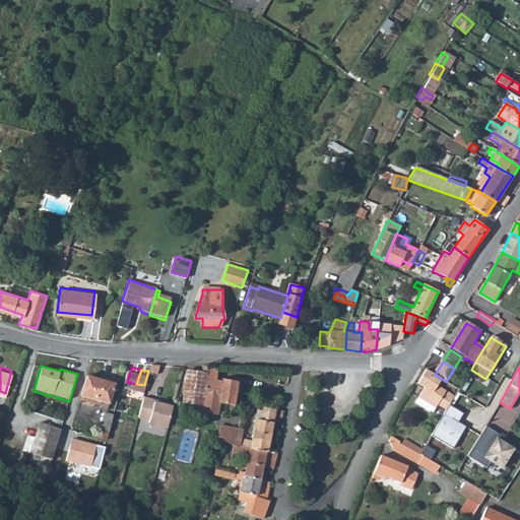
[(187,370),(182,407),(202,410),(204,396),(207,372),(187,370)]
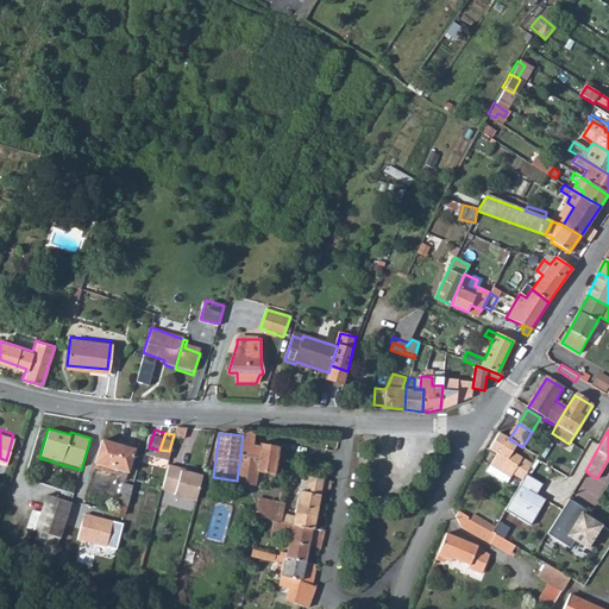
[(243,435),(239,464),(237,481),(251,483),(256,479),(257,470),(275,472),(277,446),(261,445),(261,447),(252,446),(253,434),(244,433),(243,435)]
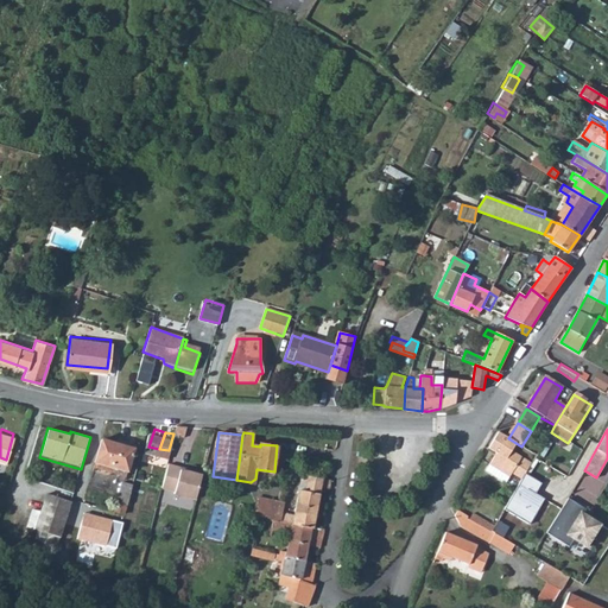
[(513,474),(524,458),(513,451),(518,444),(500,434),(489,449),(498,455),(491,467),(511,479),(513,474)]
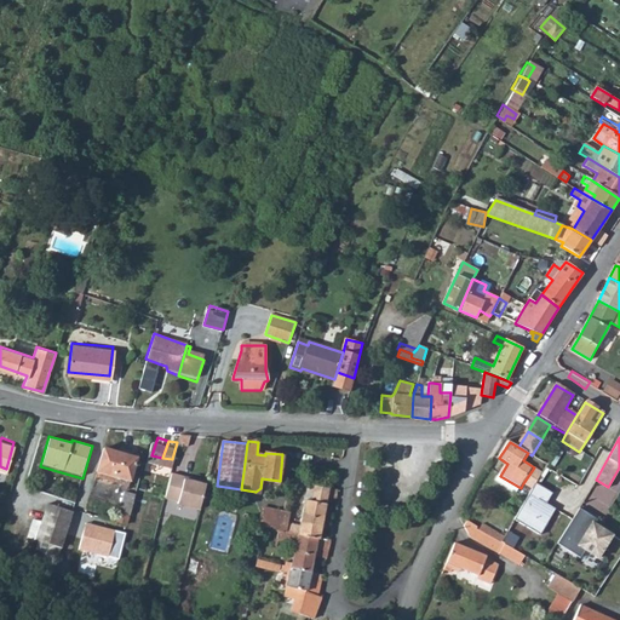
[(107,445),(99,468),(132,477),(133,478),(141,454),(107,445)]
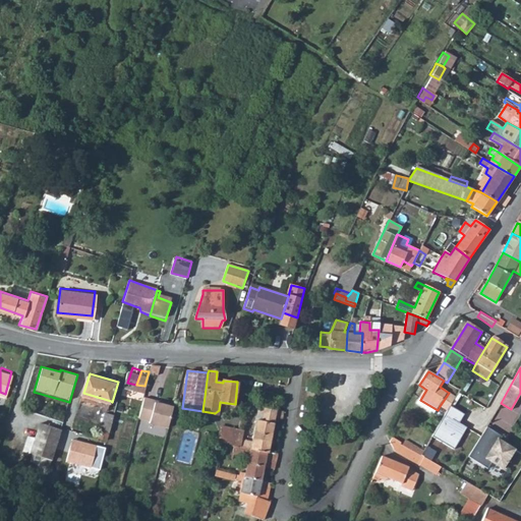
[(111,401),(83,393),(81,401),(94,404),(92,411),(105,415),(107,408),(109,409),(111,401)]
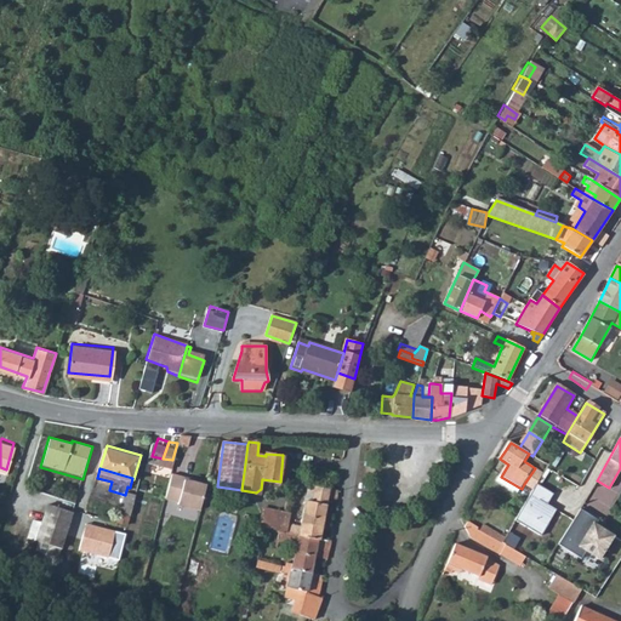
[(535,468),(524,484),(534,490),(536,484),(543,473),(535,468)]
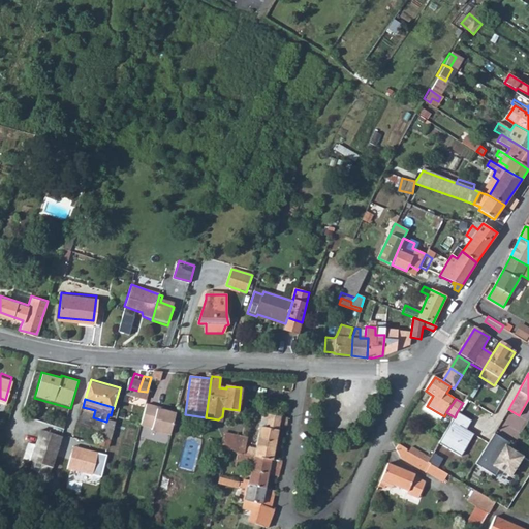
[(145,401),(139,422),(153,425),(153,427),(173,432),(173,431),(177,413),(177,411),(158,406),(158,405),(145,401)]
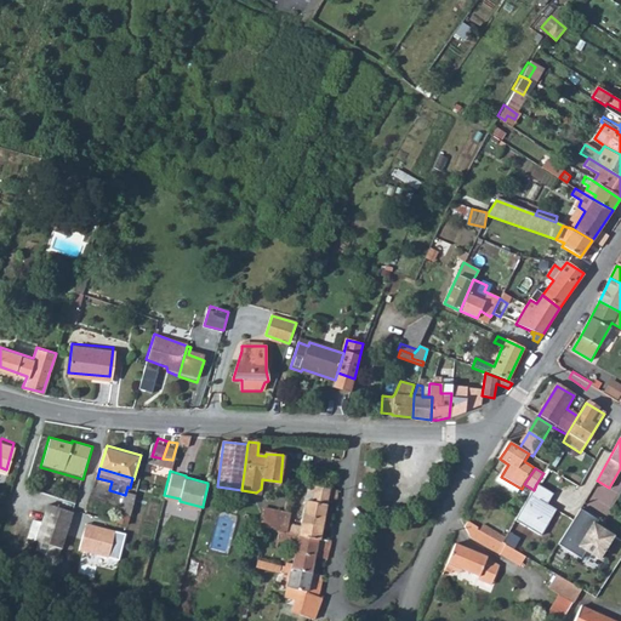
[(522,489),(501,477),(497,483),(517,495),(522,489)]
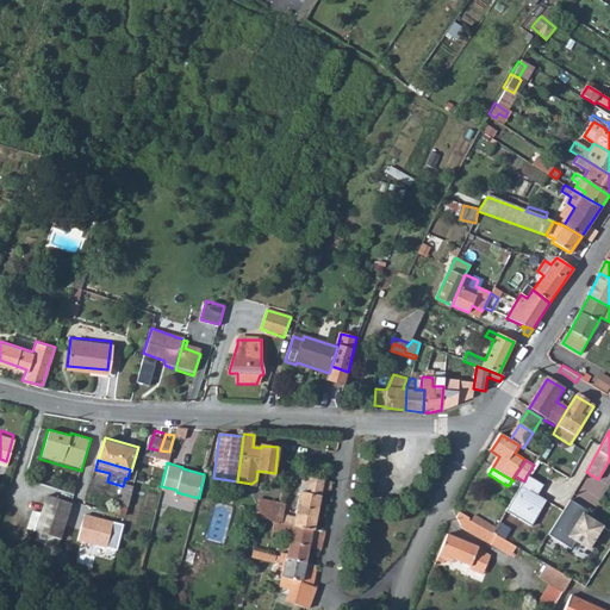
[(518,491),(505,512),(531,528),(547,502),(537,496),(543,486),(527,475),(524,481),(518,491)]
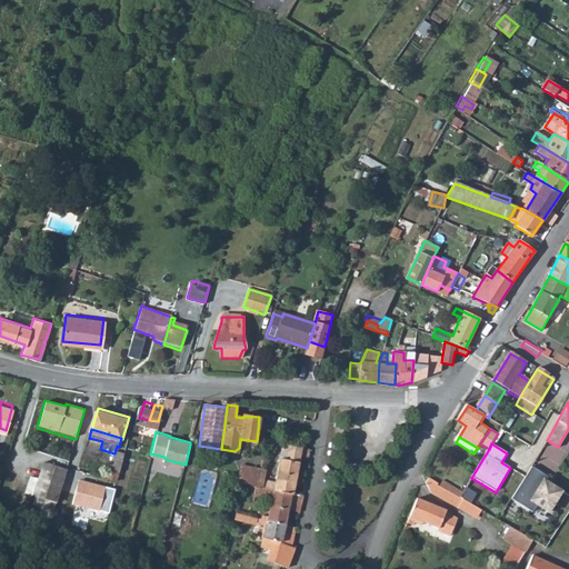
[(265,480),(262,488),(292,495),(295,495),(303,448),(289,445),(287,460),(282,459),(277,482),(265,480)]
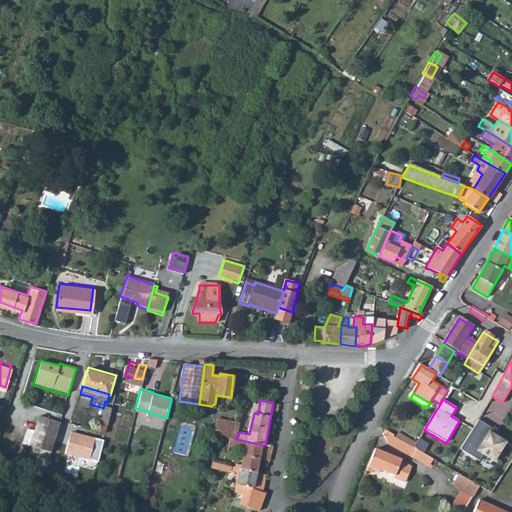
[(245,402),(242,412),(249,414),(251,404),(245,402)]
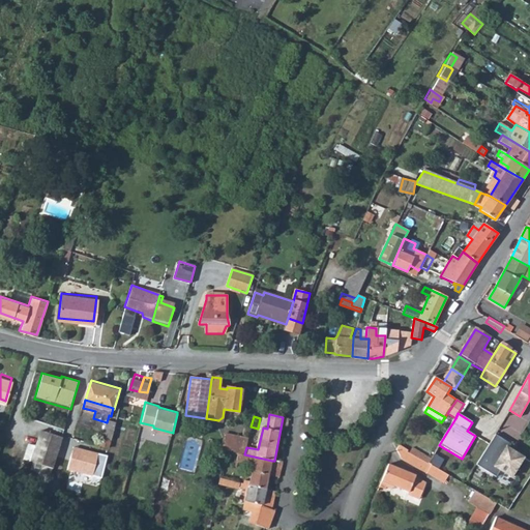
[(104,435),(112,437),(117,419),(109,417),(104,435)]
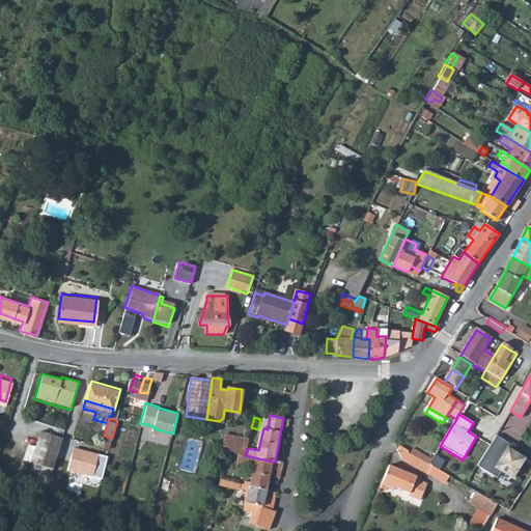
[(28,445),(24,459),(33,463),(31,471),(37,474),(34,486),(59,494),(61,485),(50,482),(63,438),(40,430),(35,447),(28,445)]
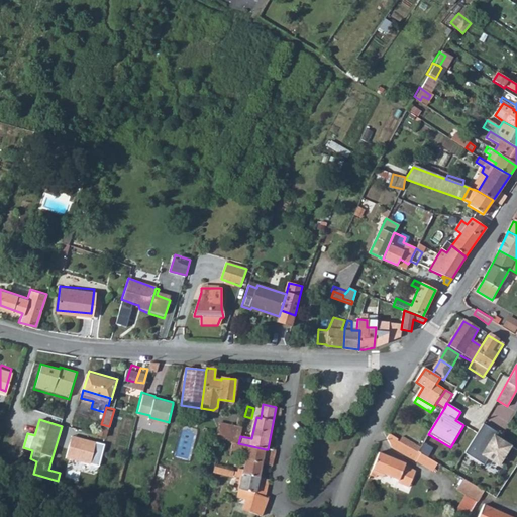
[(217,438),(222,440),(233,442),(238,443),(240,436),(241,429),(220,423),(217,438)]
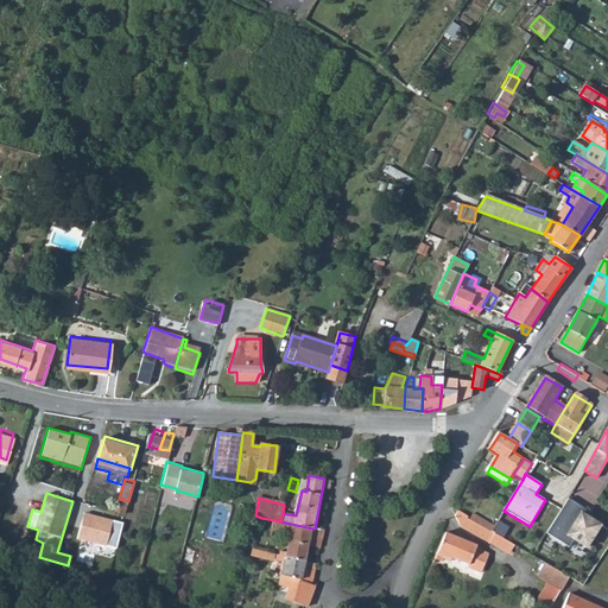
[(583,507),(568,498),(545,532),(568,546),(572,539),(586,548),(602,523),(590,514),(587,519),(580,514),(583,507)]
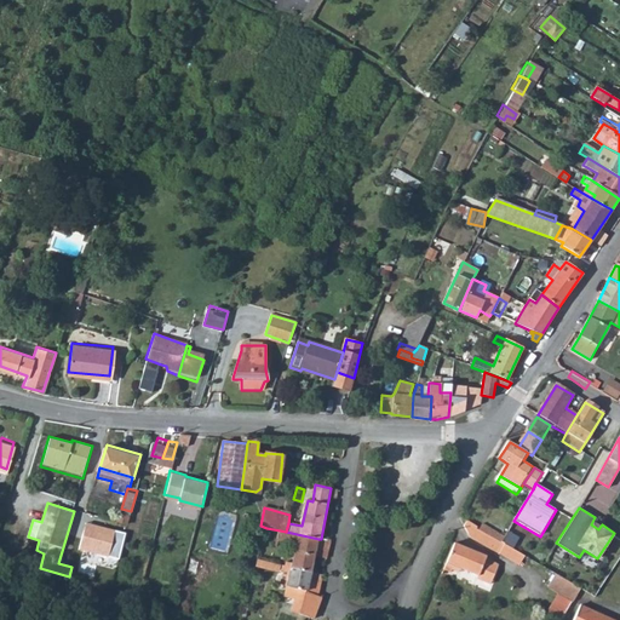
[(486,533),(466,522),(465,526),(471,538),(498,554),(499,552),(505,544),(501,541),(486,533)]
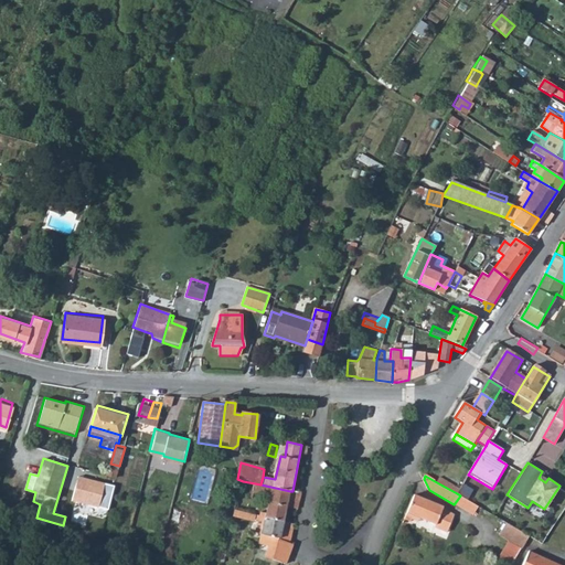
[(114,487),(78,477),(73,501),(108,510),(114,487)]
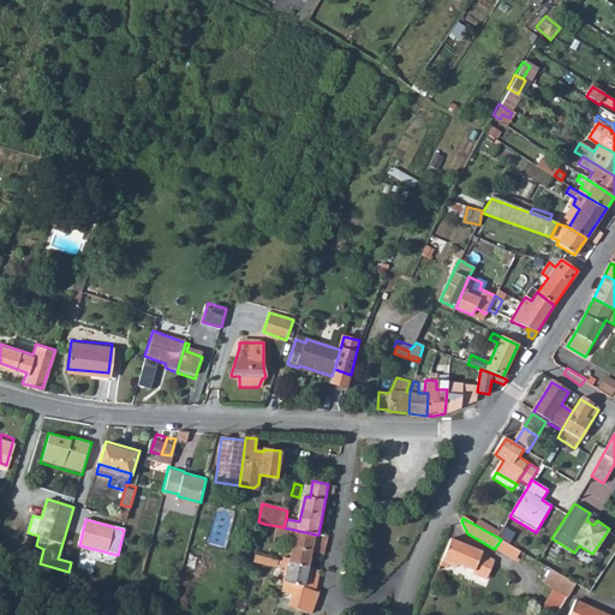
[(284,527),(278,526),(275,535),(294,538),(288,563),(308,567),(312,550),(316,535),(284,527)]
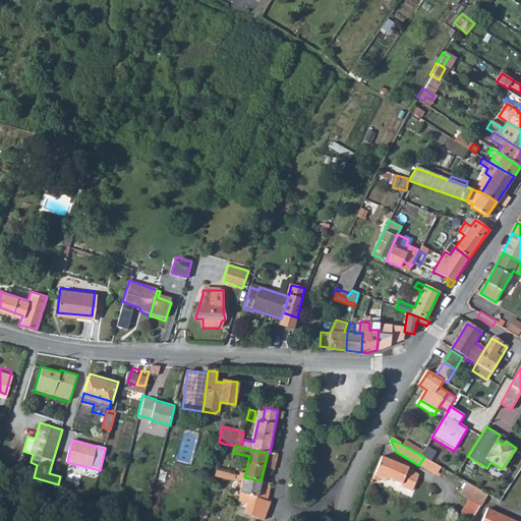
[(268,453),(265,466),(275,470),(279,455),(270,453),(268,453)]
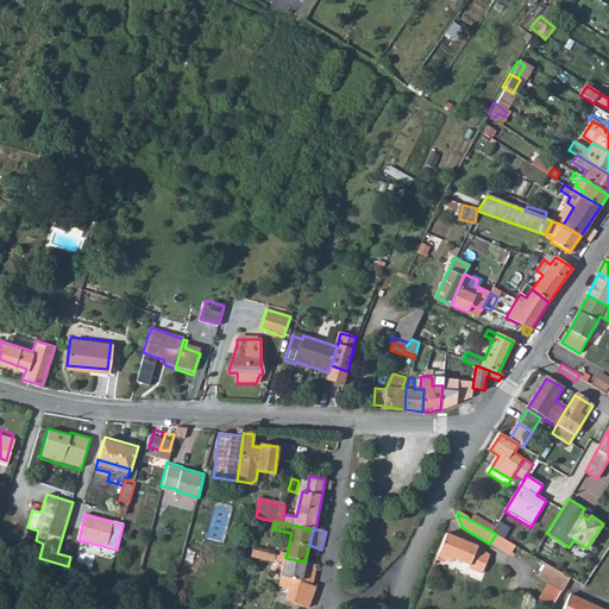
[(447,533),(438,559),(444,563),(447,557),(470,566),(477,546),(447,533)]
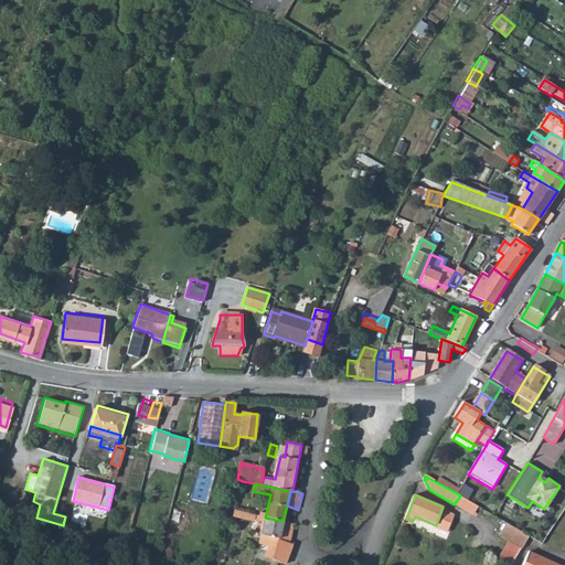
[(460,496),(455,503),(471,512),(476,504),(466,499),(460,496)]
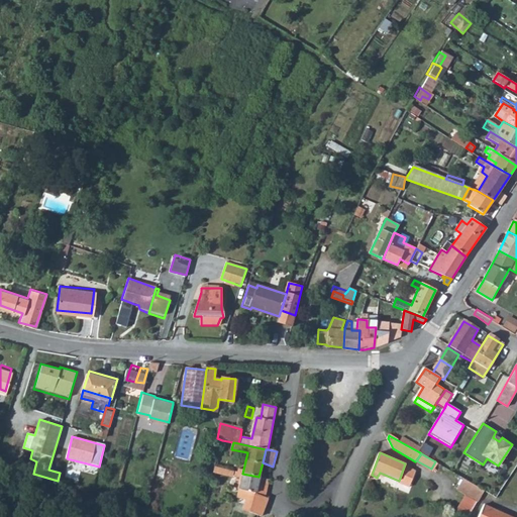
[(232,475),(232,471),(214,467),(213,472),(232,478),(232,475)]
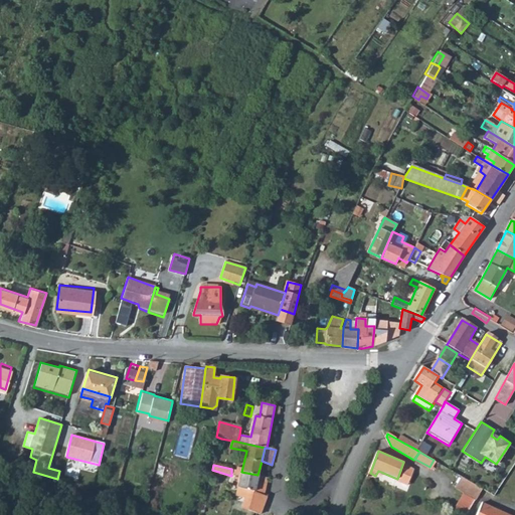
[(258,475),(241,472),(231,469),(231,473),(235,475),(232,485),(237,487),(236,496),(244,498),(241,507),(260,514),(266,496),(264,495),(269,478),(258,475)]
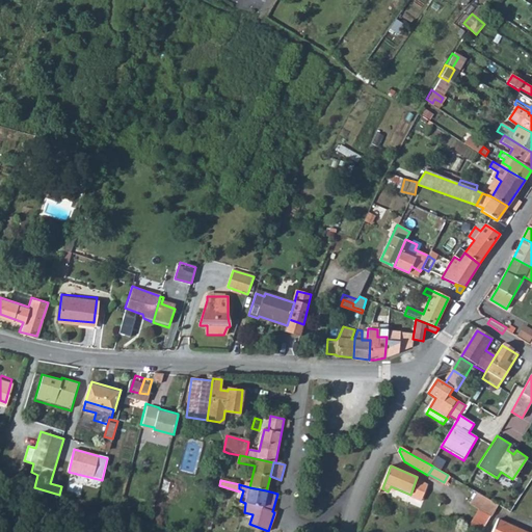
[(480,486),(476,491),(498,504),(503,507),(510,511),(512,509),(513,506),(480,486)]
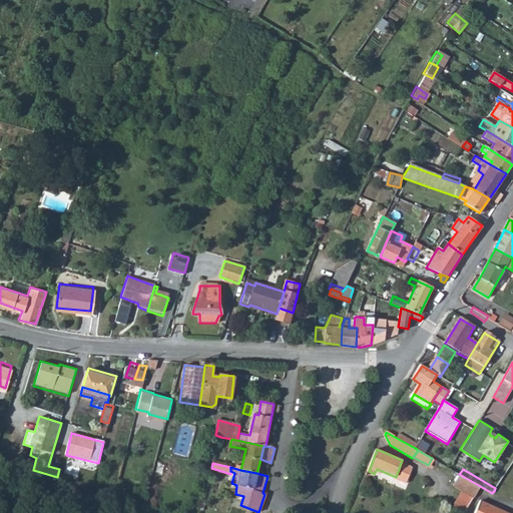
[(459,474),(453,484),(475,497),(480,486),(459,474)]
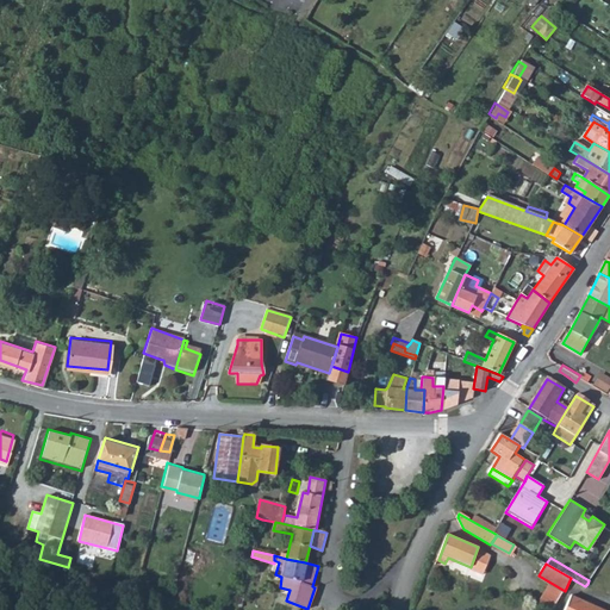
[(562,609),(598,609),(572,596),(566,604),(562,609)]
